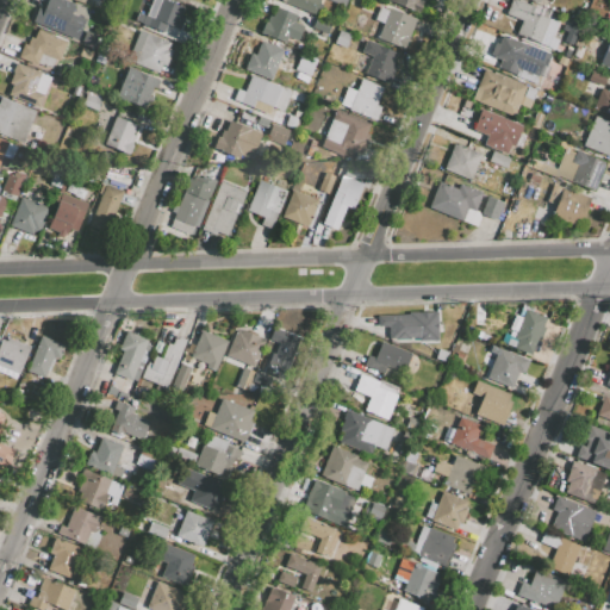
[(47,0),(64,0),(74,4),(62,33),(32,22),(38,7),(43,10),(47,0)]
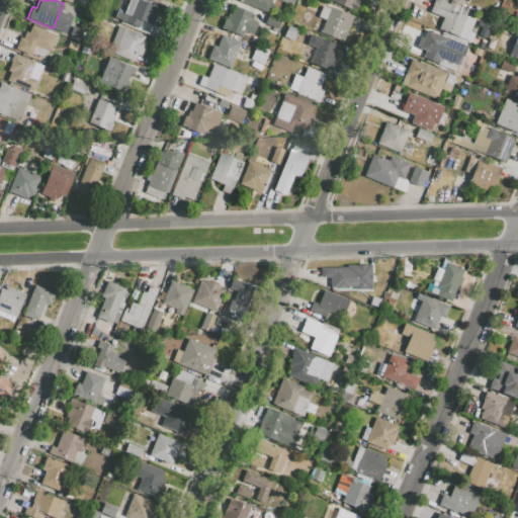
[(141,0),(135,0),(134,2),(128,0),(120,21),(139,28),(142,21),(153,26),(157,15),(153,13),(156,6),(141,0)]
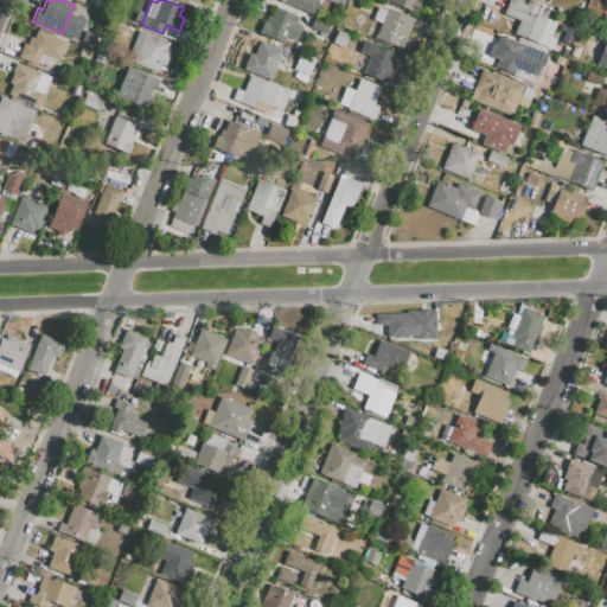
[(274,0),(312,14),(317,0),(274,0)]
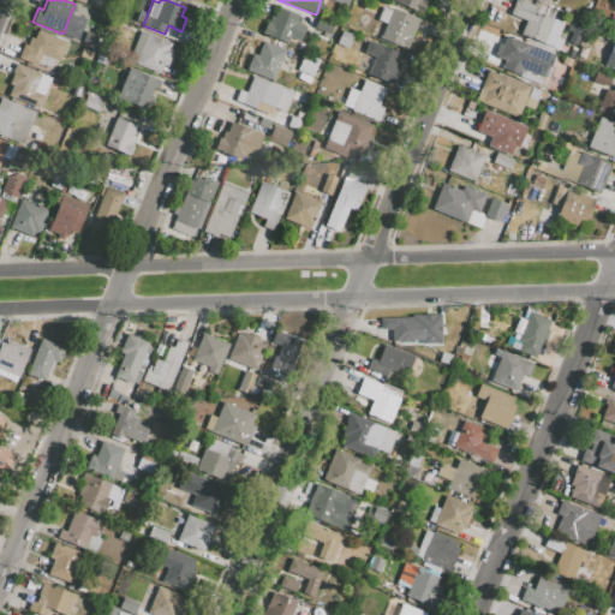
[(390,0),(423,12),(428,0),(390,0)]
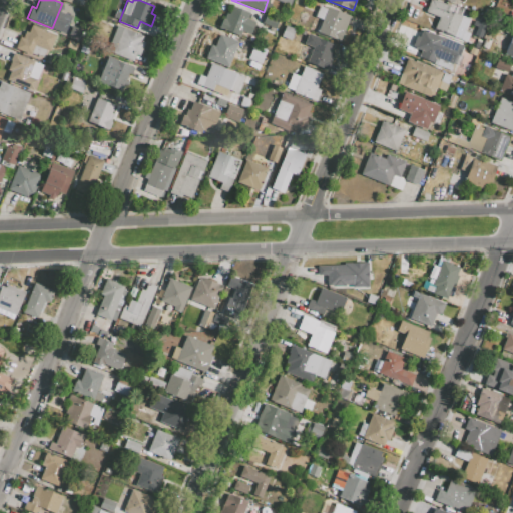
[(429,0),(434,0),(448,6),(446,11),(460,17),(452,38),(434,30),(439,17),(425,12),(429,0)]
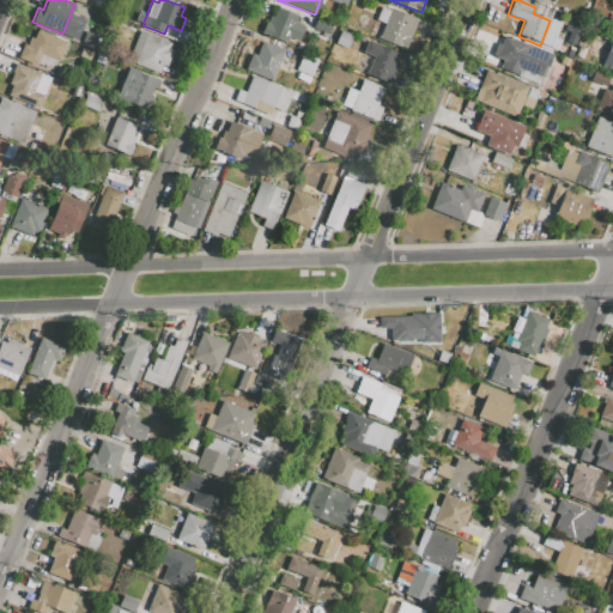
[(594,0),(598,0),(611,5),(606,17),(590,11),(594,0)]
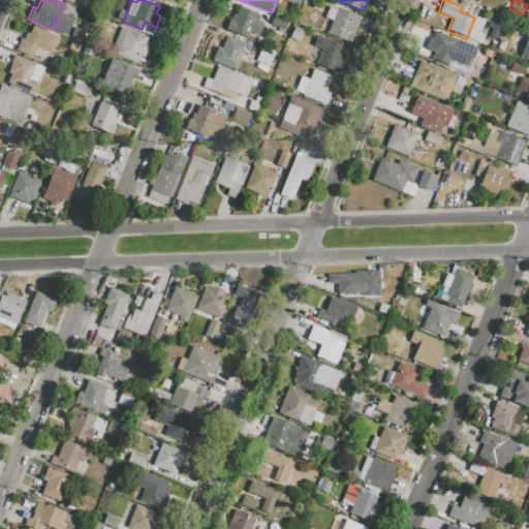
[(323,17),(332,20),(327,32),(349,41),(360,16),(337,6),(336,9),(328,5),(323,17)]
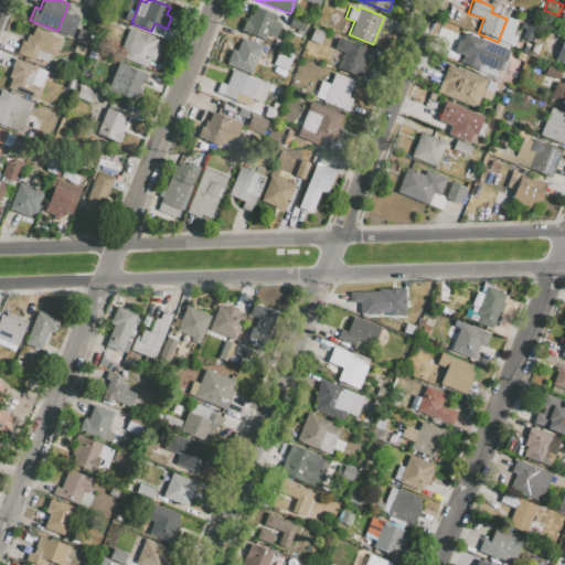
[(241,31),(264,40),(266,33),(275,38),(280,24),(270,21),(274,13),(256,7),(253,14),(249,13),(246,22),(245,21),(241,31)]
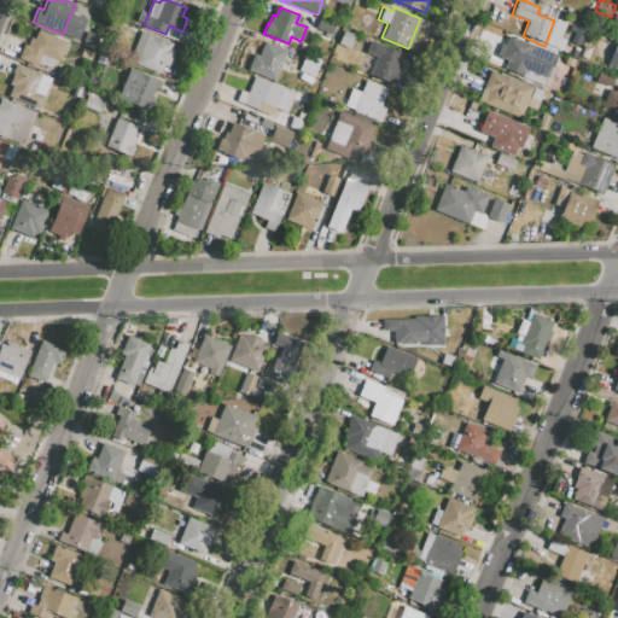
[(334,25),(331,35),(315,29),(319,19),(334,25)]
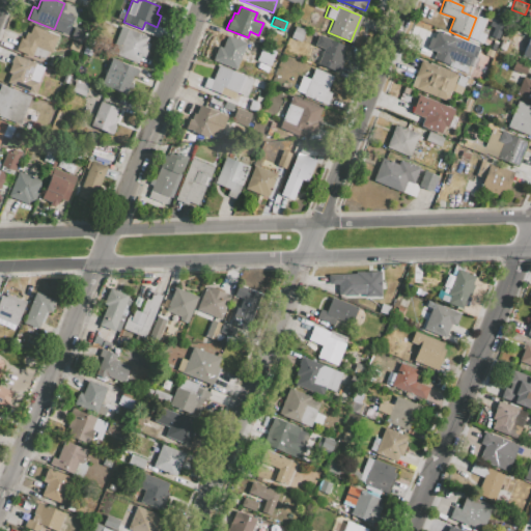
[(57,35),(51,54),(35,48),(32,56),(16,50),(20,37),(24,38),(26,32),(30,33),(33,26),(57,35)]
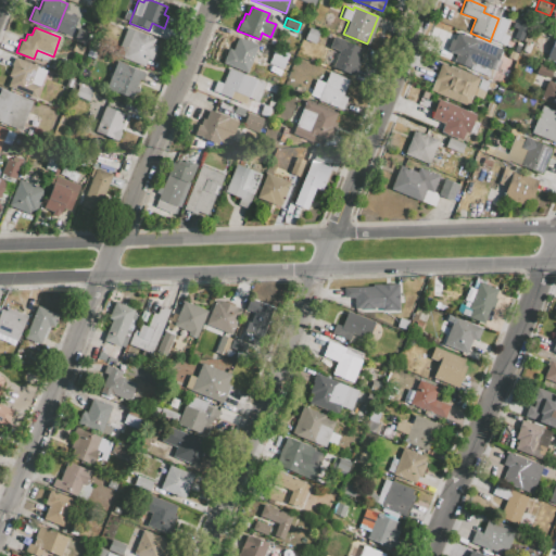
[(308,27),(303,40),(313,43),(318,30),(308,27)]
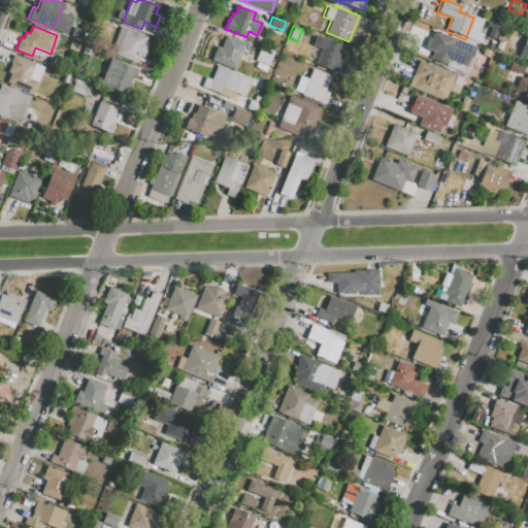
[(120,27),(109,53),(137,63),(139,56),(143,57),(149,43),(143,41),(145,36),(120,27)]
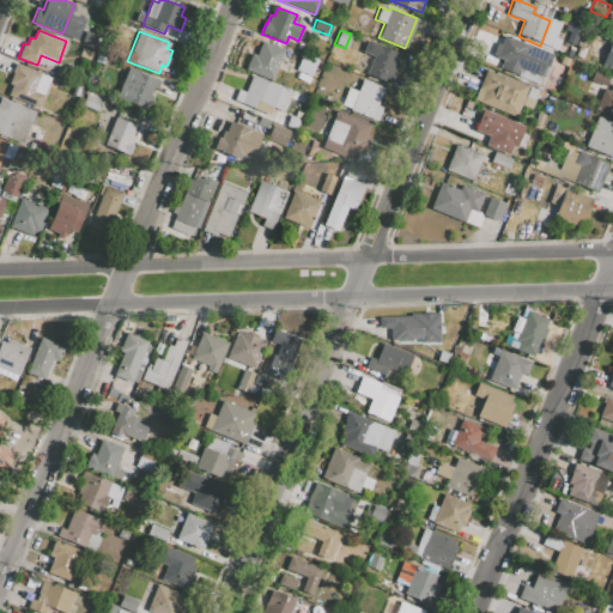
[(505,36),(553,54),(548,66),(545,65),(540,77),(521,68),(519,74),(501,68),(503,61),(492,56),(497,42),(502,44),(505,36)]
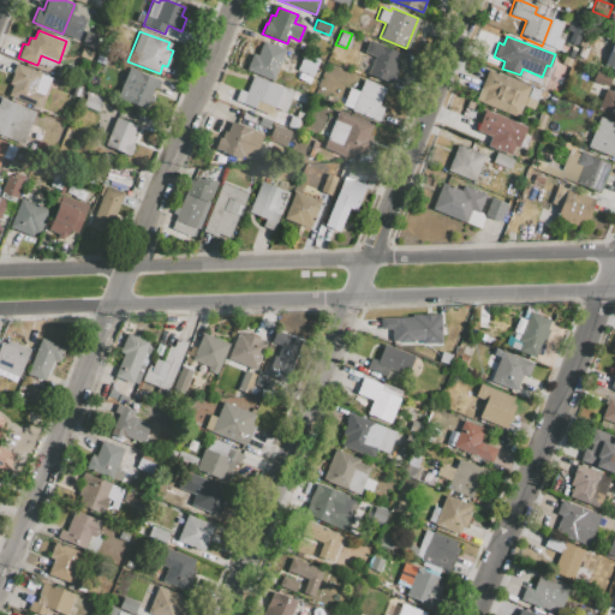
[(614,39),(604,65),(614,69),(614,39)]
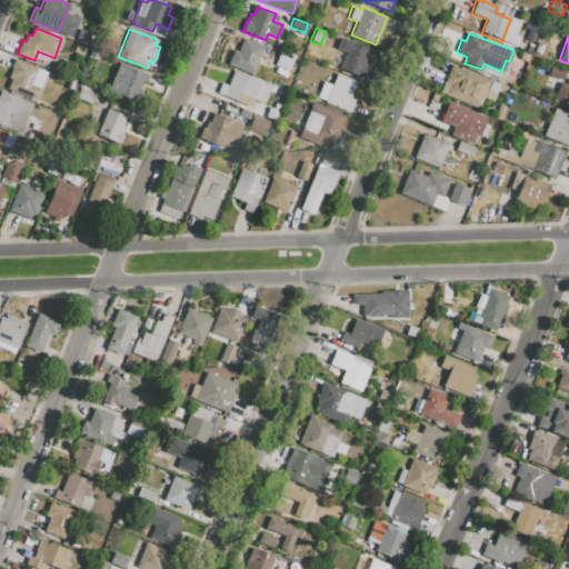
[(339,69),(362,78),(373,50),(340,37),(336,49),(346,52),(339,69)]
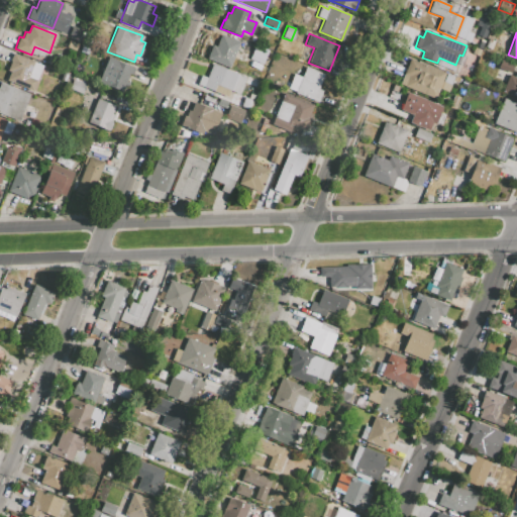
[(239,42),(229,68),(207,59),(212,45),(215,46),(220,34),(239,42)]
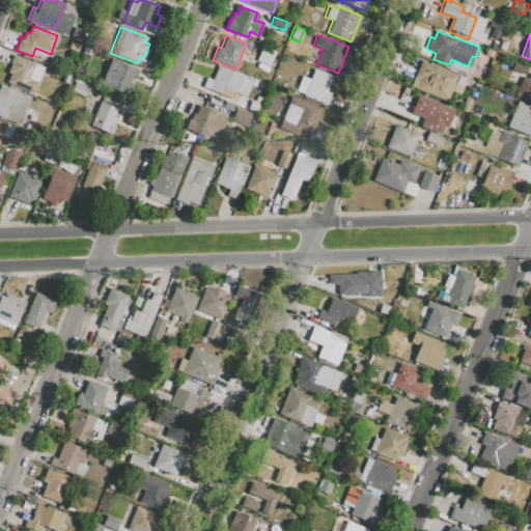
[(503,39),(509,43),(505,52),(498,49),(503,39)]
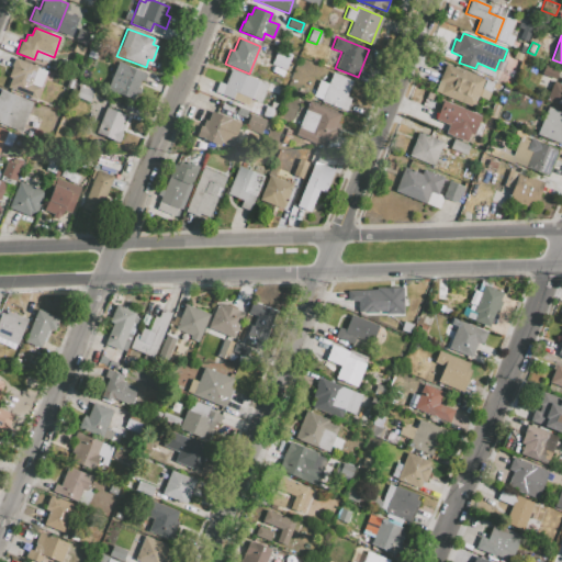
[(78,44),(75,55),(83,58),(88,47),(78,44)]
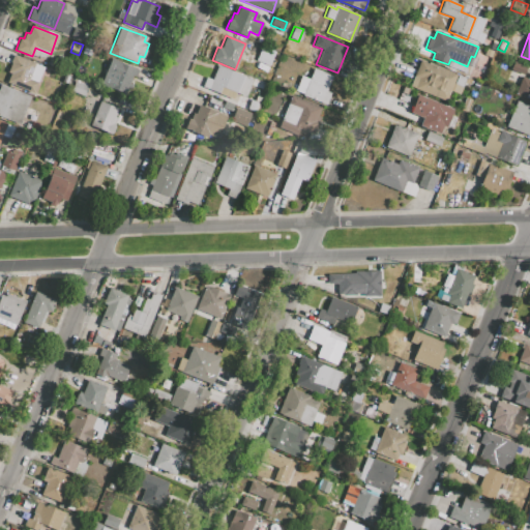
[(274,51),(269,66),(255,60),(261,46),(274,51)]
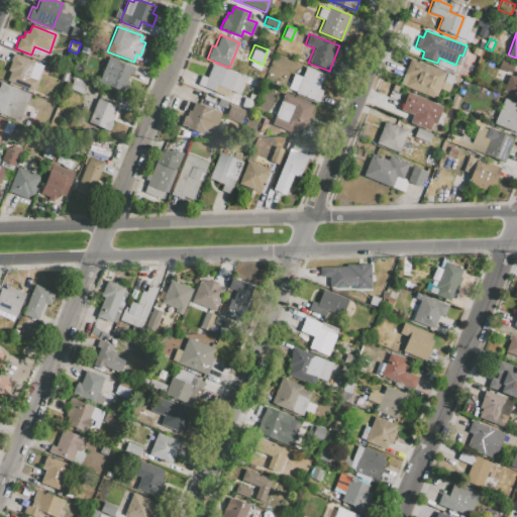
[(87,49),(85,55),(92,58),(94,53),(87,49)]
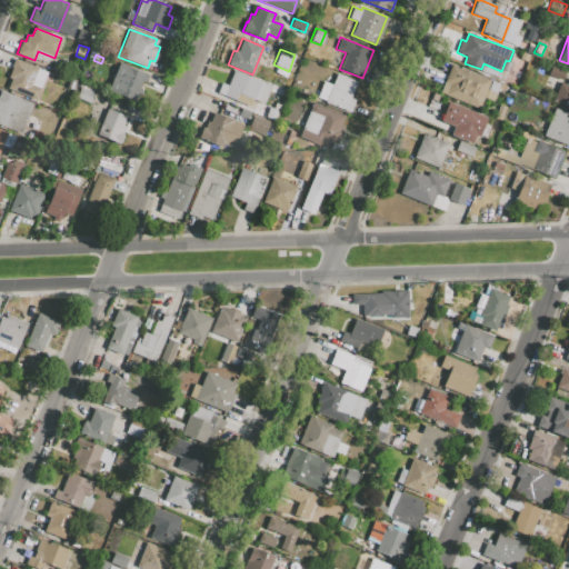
[(37,67),(30,85),(41,88),(36,101),(7,89),(10,78),(7,77),(15,59),(37,67)]
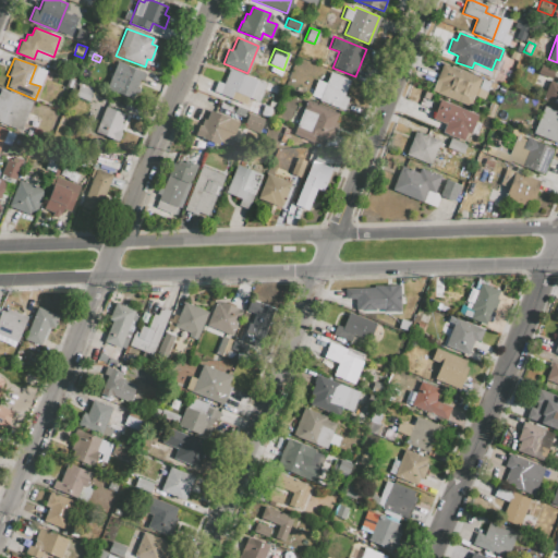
[(113,60),(108,73),(119,79),(113,92),(132,99),(135,92),(138,93),(146,73),(113,60)]
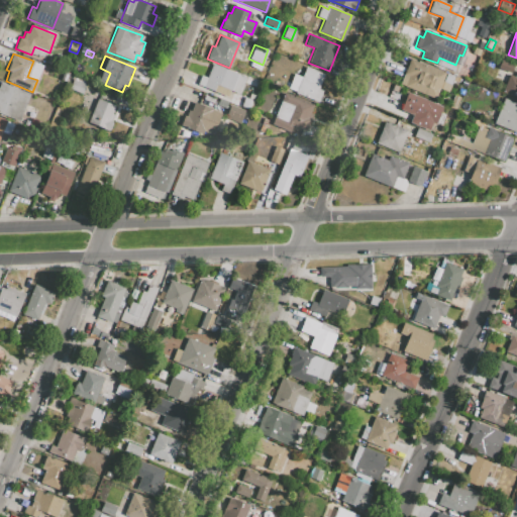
[(410,59),(399,85),(435,99),(446,73),(410,59)]
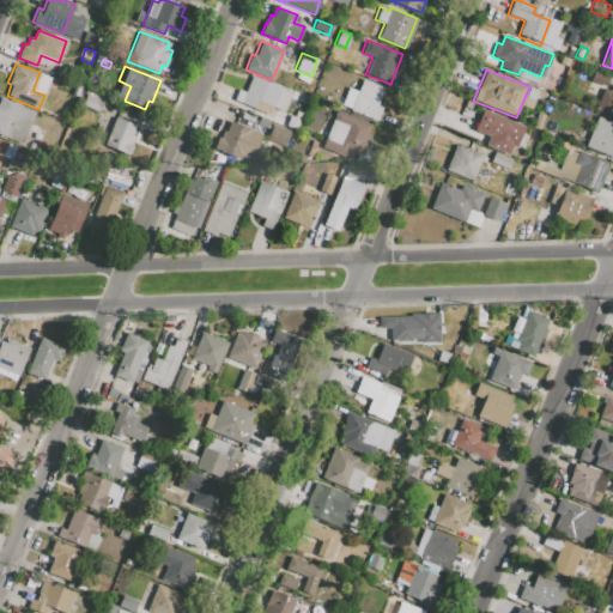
[(594,71),(610,77),(606,87),(589,80),(594,71)]
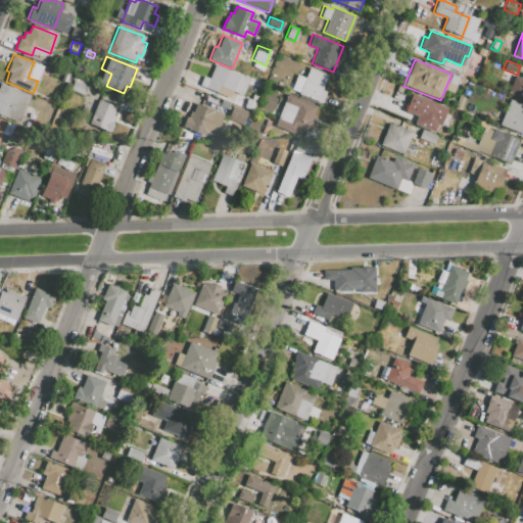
[(215,63),(236,73),(230,90),(218,85),(215,93),(199,86),(203,77),(208,79),(215,63)]
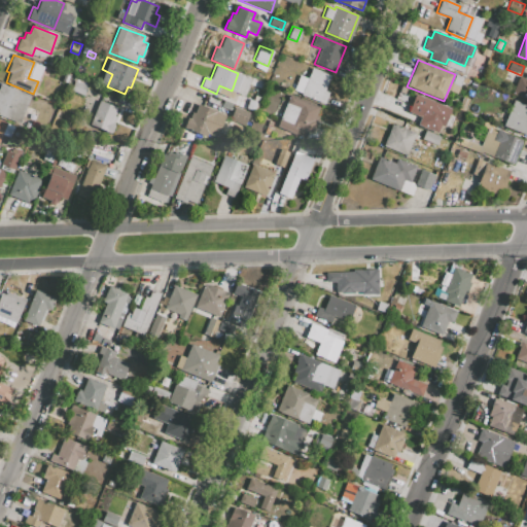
[(292,92),(324,104),(329,92),(324,90),(329,74),(311,67),(307,78),(299,75),(292,92)]
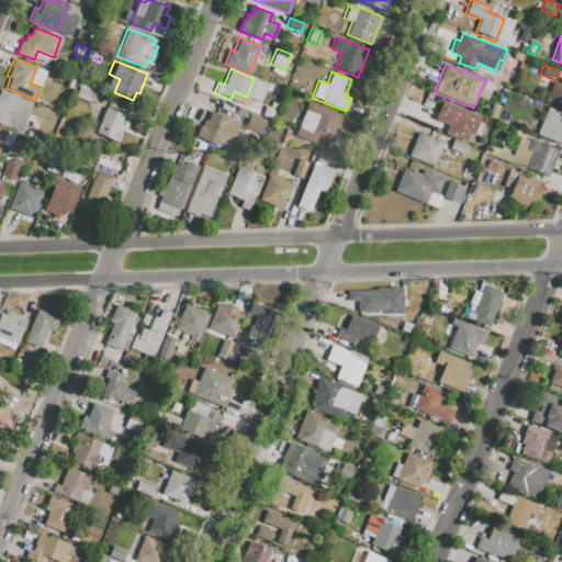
[(561,77),(559,83),(553,81),(546,101),(561,107),(561,77)]
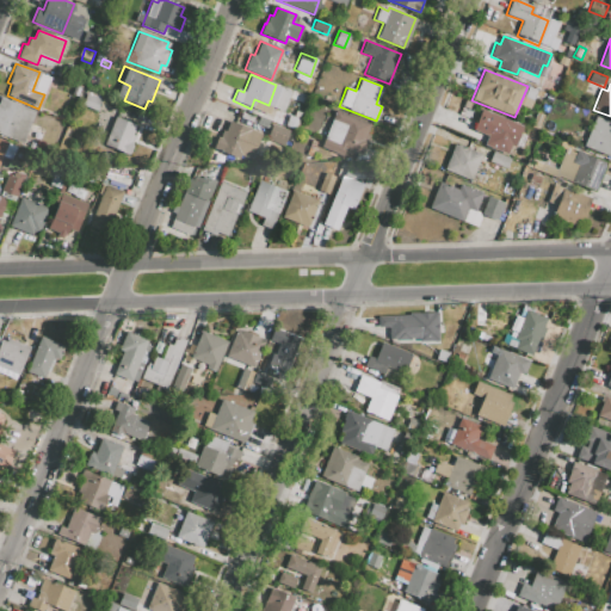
[(528,87),(524,97),(531,99),(532,100),(537,91),(528,87)]
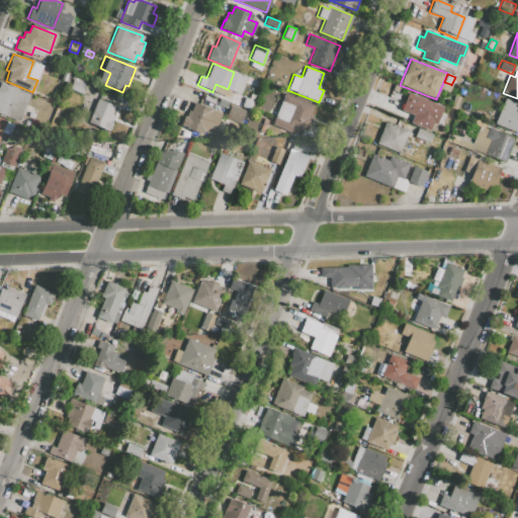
[(86,85),(82,94),(69,89),(73,80),(86,85)]
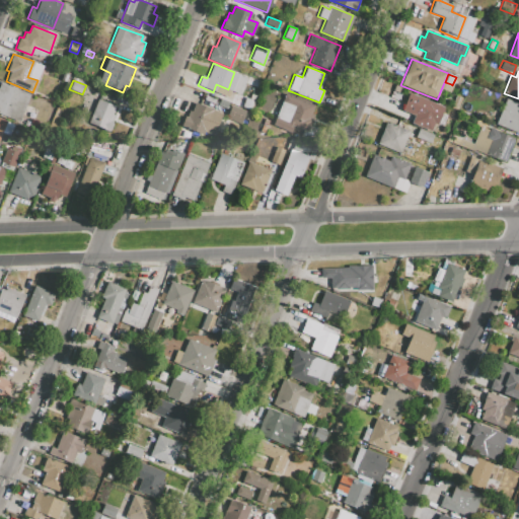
[(0,84),(1,82),(30,95),(18,123),(0,114),(0,84)]
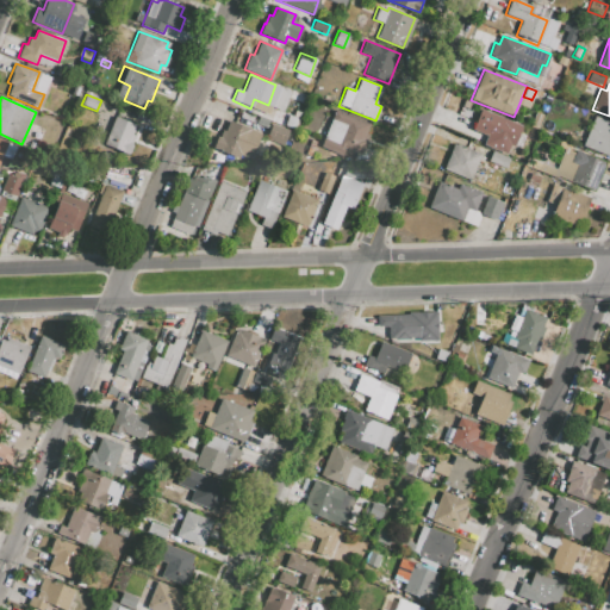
[(523,97),(520,105),(527,107),(530,99),(523,97)]
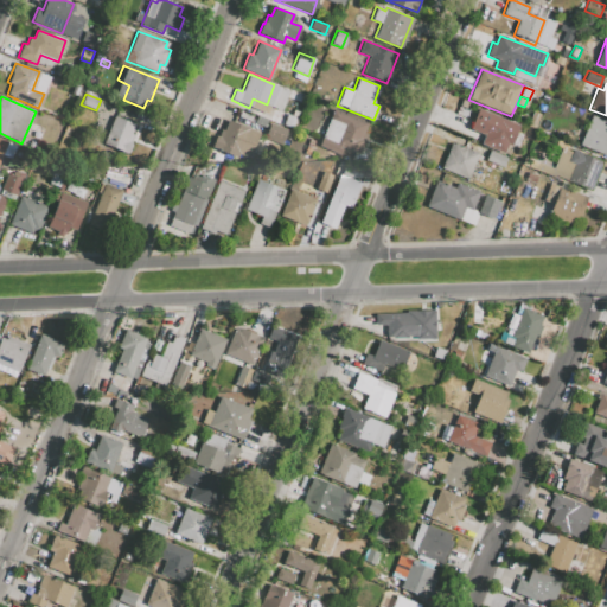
[(478,108),(519,125),(510,146),(506,144),(503,153),(481,144),(484,136),(468,129),(478,108)]
